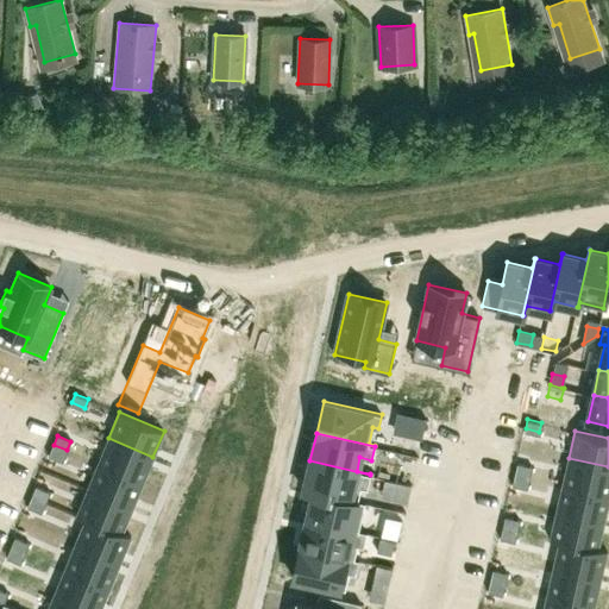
[(108,438),(98,463),(143,482),(152,457),(108,438)]
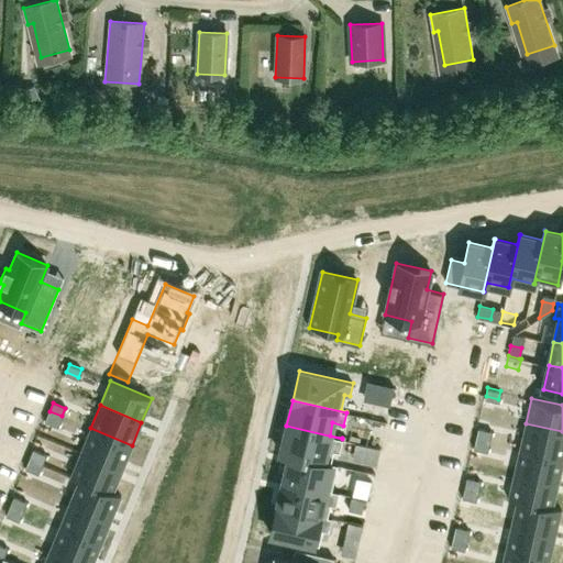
[(50,411),(46,419),(58,424),(62,416),(50,411)]
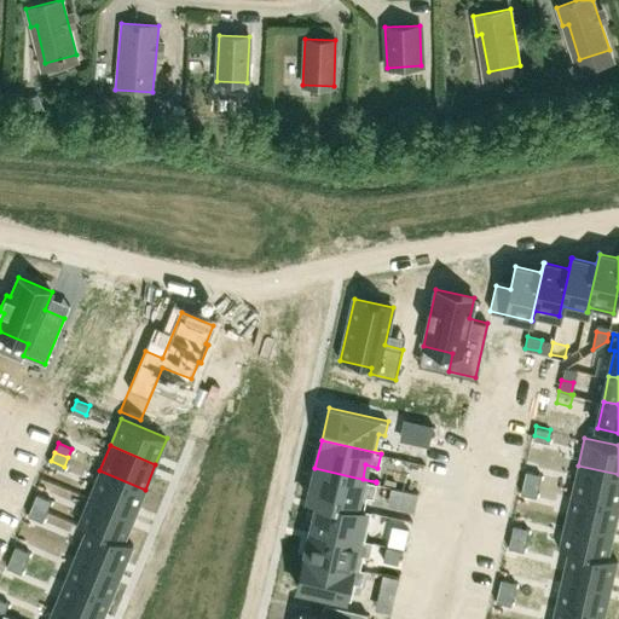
[(618,474),(578,466),(572,492),(618,503),(618,474)]
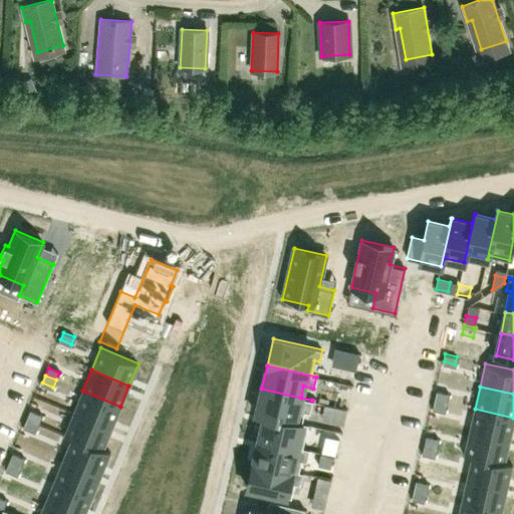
[(261,389),(256,413),(308,425),(308,424),(301,422),(304,411),(309,412),(312,401),(261,389)]
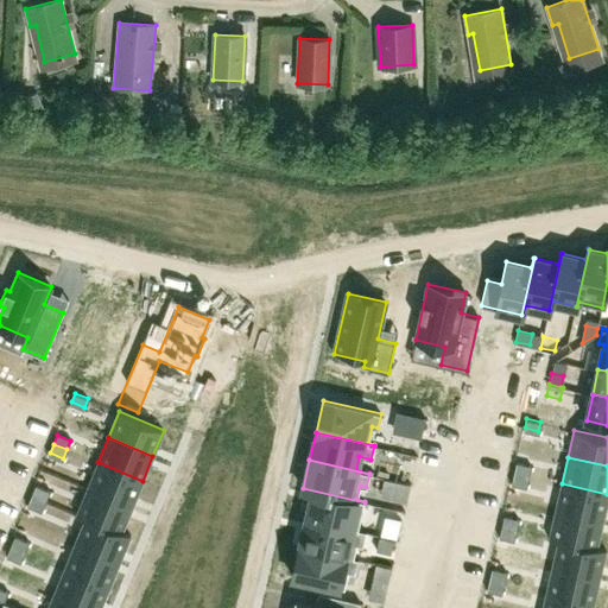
[(97,462),(87,487),(132,506),(143,481),(97,462)]
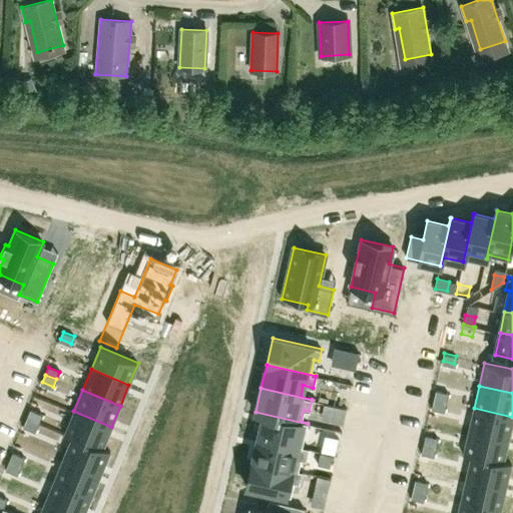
[(436,391),(434,399),(446,402),(447,394),(436,391)]
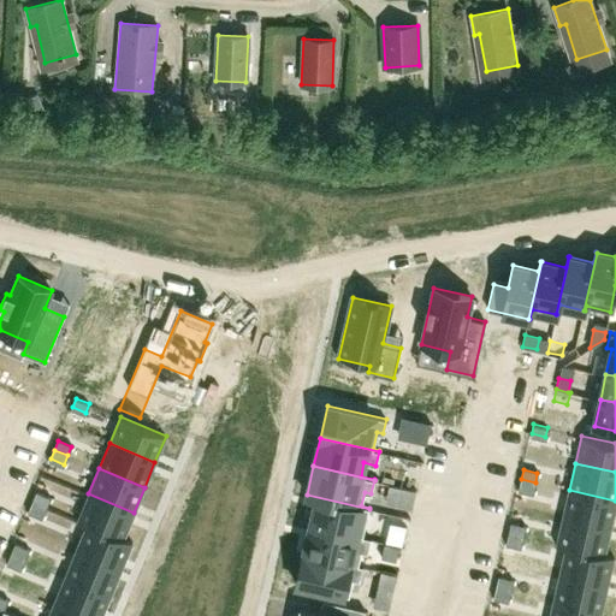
[(521,479),(519,489),(533,491),(535,483),(521,479)]
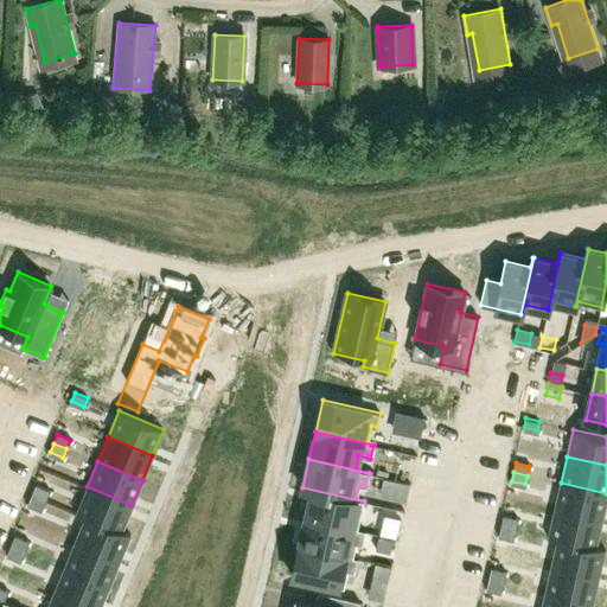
[(606,493),(561,483),(555,509),(601,521),(606,496),(606,493)]
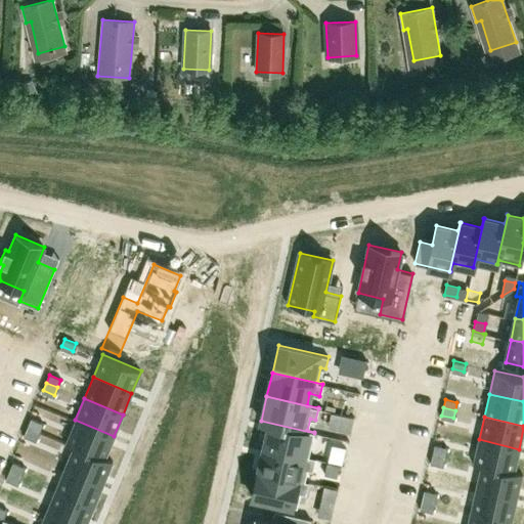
[(31,419),(28,427),(39,431),(42,424),(31,419)]
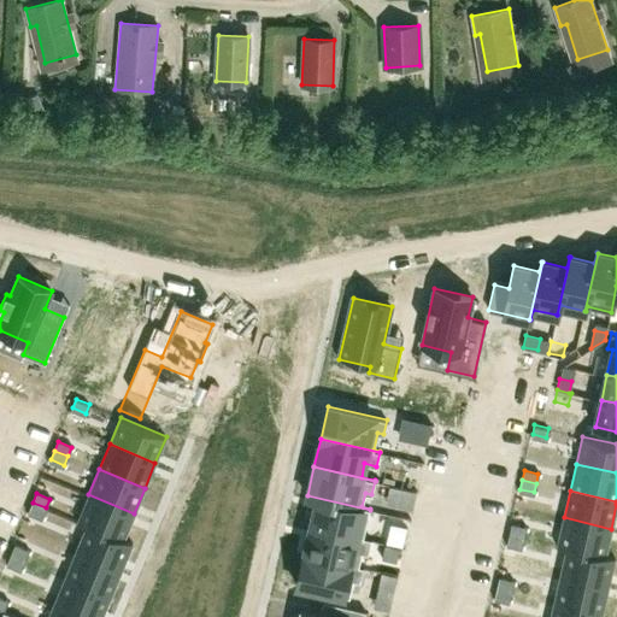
[(88,494),(77,521),(131,544),(133,542),(123,539),(134,513),(88,494)]
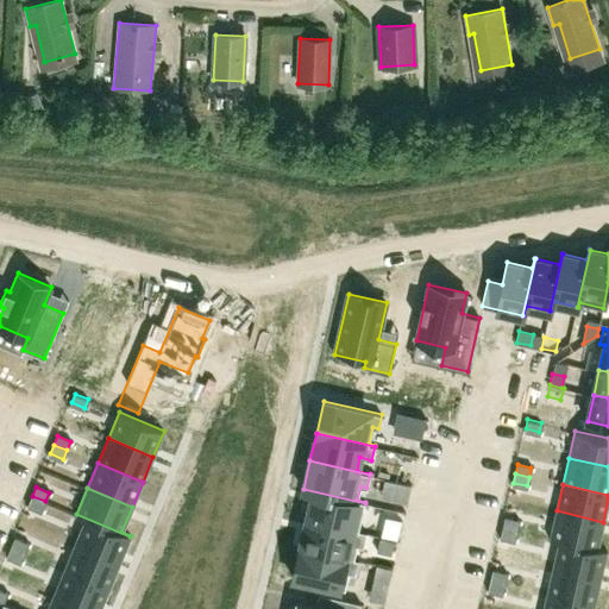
[(303,489),(303,490),(313,491),(306,519),(366,533),(366,532),(358,529),(365,503),(303,489)]
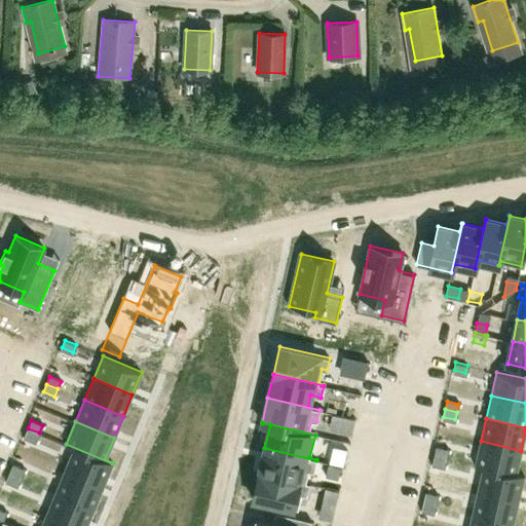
[(28,428),(25,436),(36,441),(39,433),(28,428)]
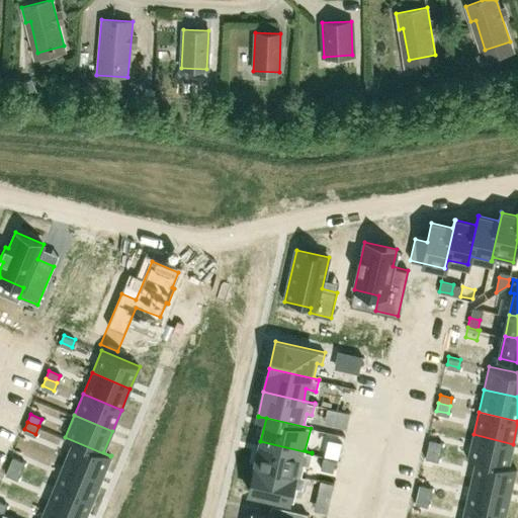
[(473,434),(467,457),(516,468),(516,467),(508,465),(513,444),(473,434)]
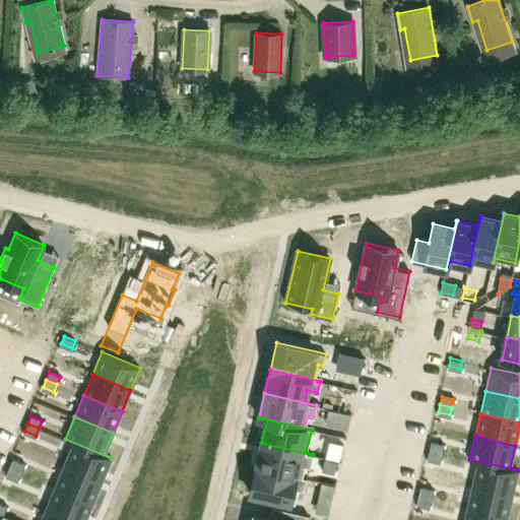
[(73,443),(65,463),(103,479),(111,458),(65,439),(65,440),(73,443)]
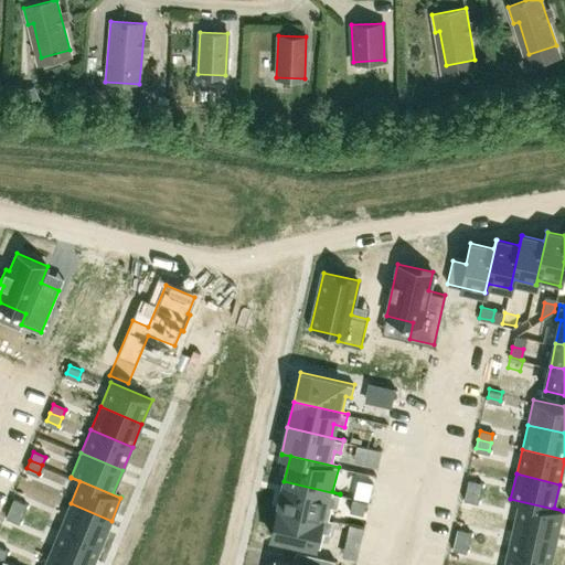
[(468,480),(467,489),(479,492),(481,483),(468,480)]
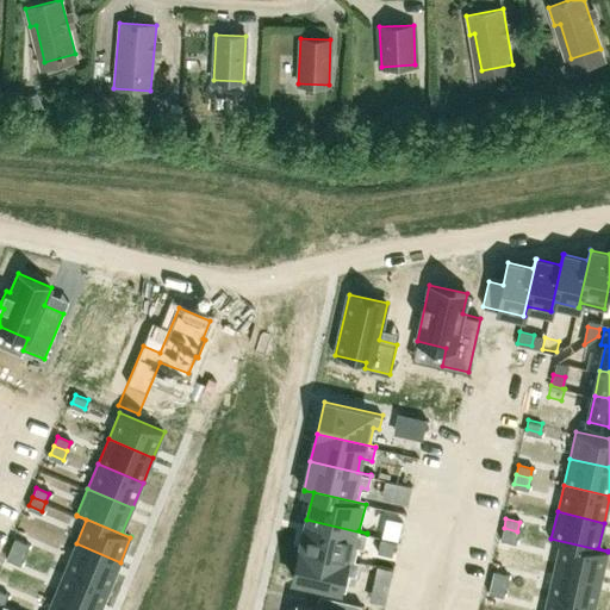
[(306,520),(300,547),(359,560),(354,559),(358,546),(363,547),(367,534),(306,520)]
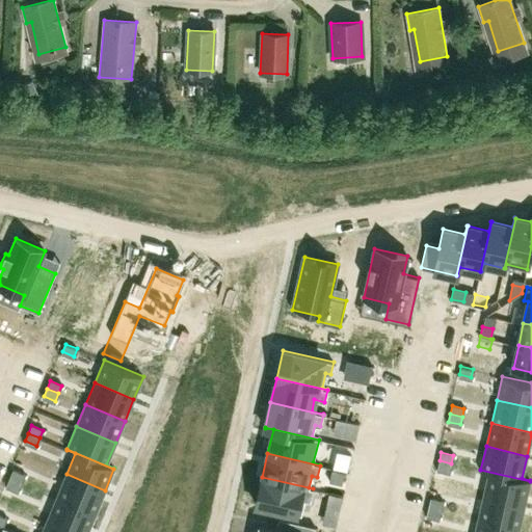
[(440,460),(437,469),(449,471),(451,463),(440,460)]
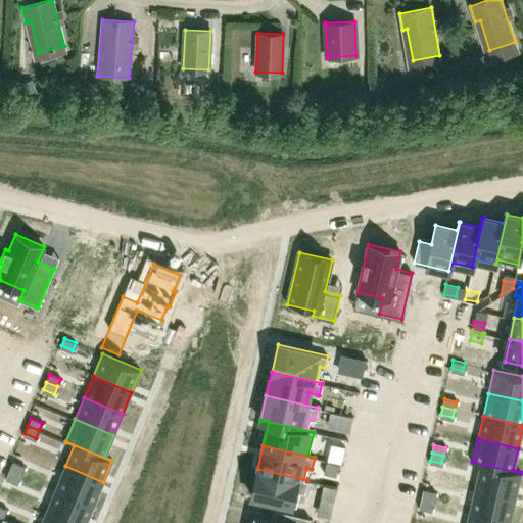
[(13,461),(10,469),(21,473),(25,466),(13,461)]
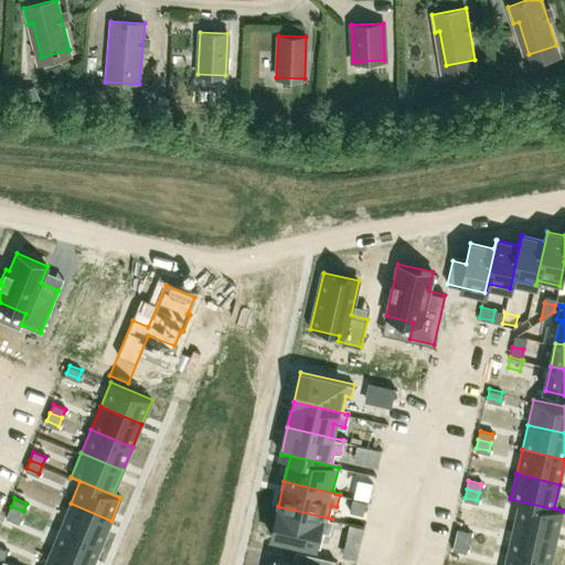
[(510,499),(510,500),(520,502),(514,525),(557,535),(563,511),(510,499)]
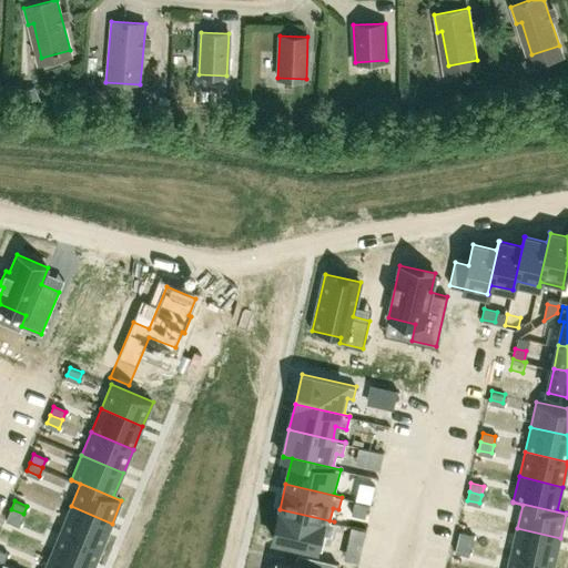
[(71,506),(61,529),(102,547),(112,524),(71,506)]
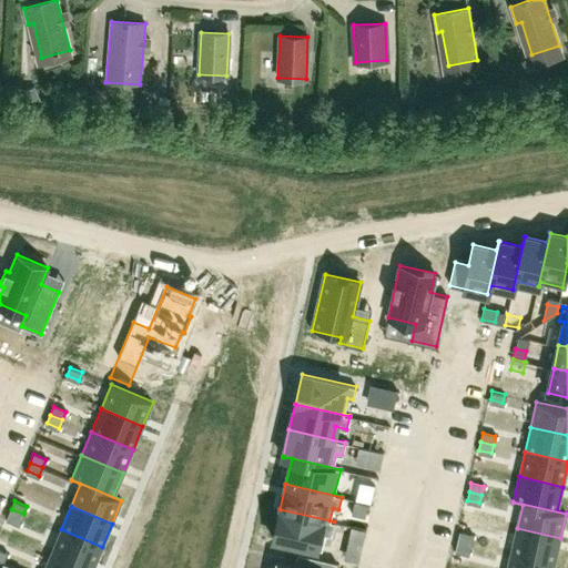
[(11,509),(8,517),(20,523),(23,514),(11,509)]
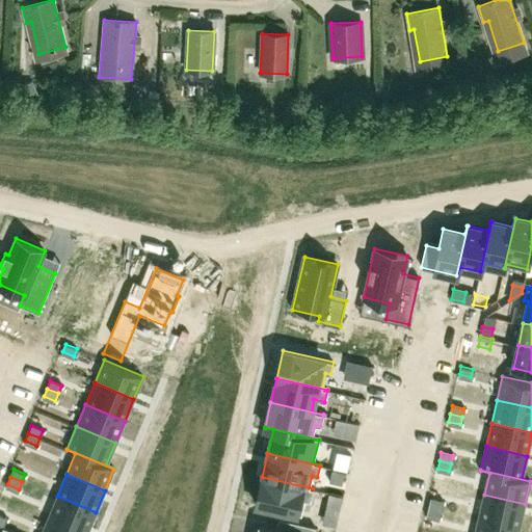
[(262,477),(256,504),(301,514),(304,500),(310,501),(313,488),(262,477)]
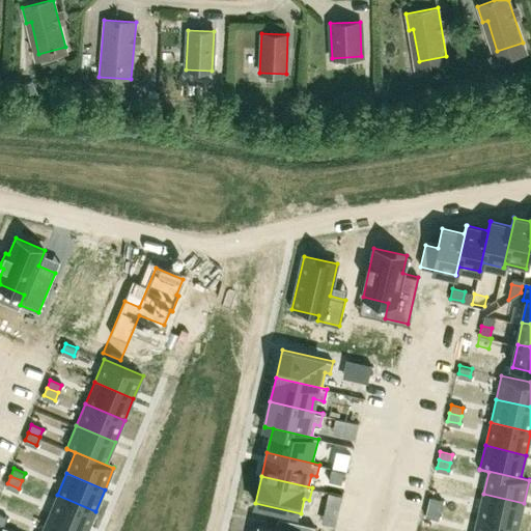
[(483,494),(478,518),(519,526),(524,503),(483,494)]
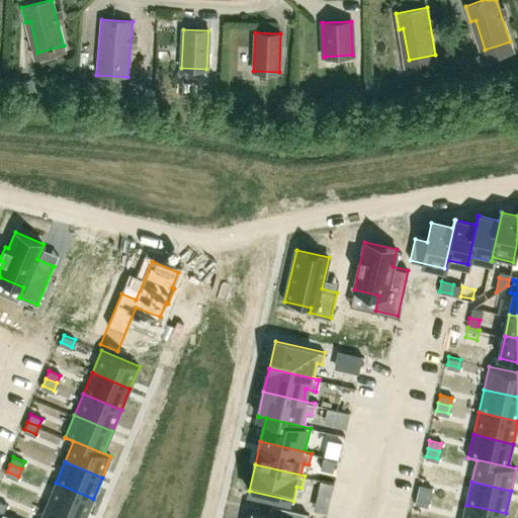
[(56,483),(47,505),(79,517),(85,517),(93,499),(56,483)]
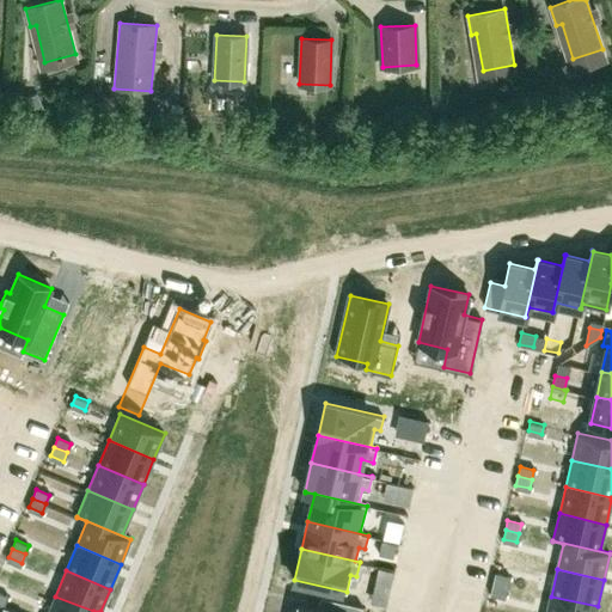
[(495,574),(493,582),(507,586),(509,576),(495,574)]
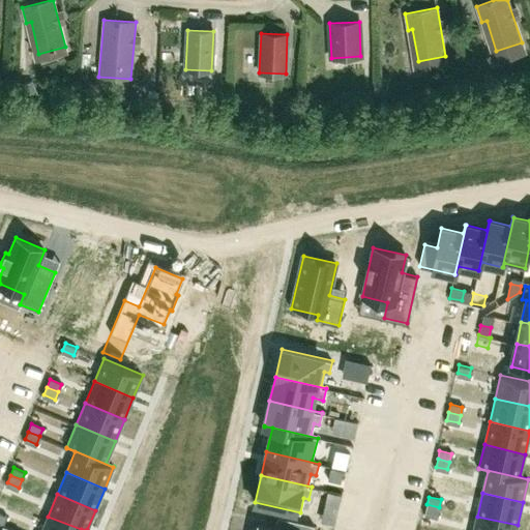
[(427,504),(424,512),(437,516),(439,507),(427,504)]
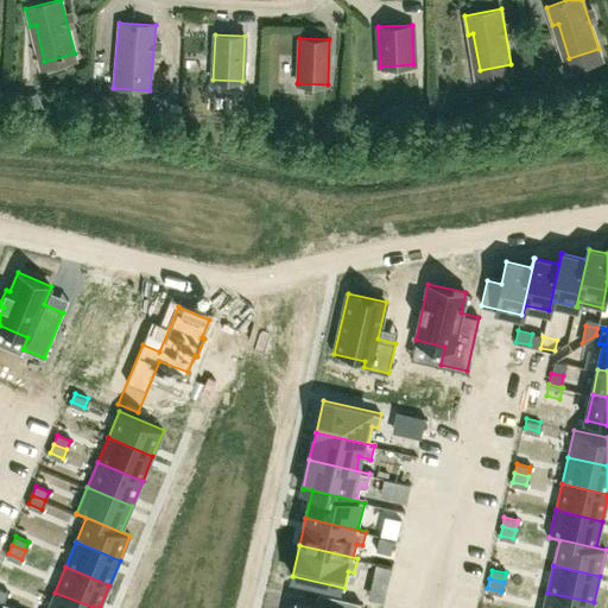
[(297,600),(295,607),(359,607),(360,601),(318,591),(315,603),(297,600)]
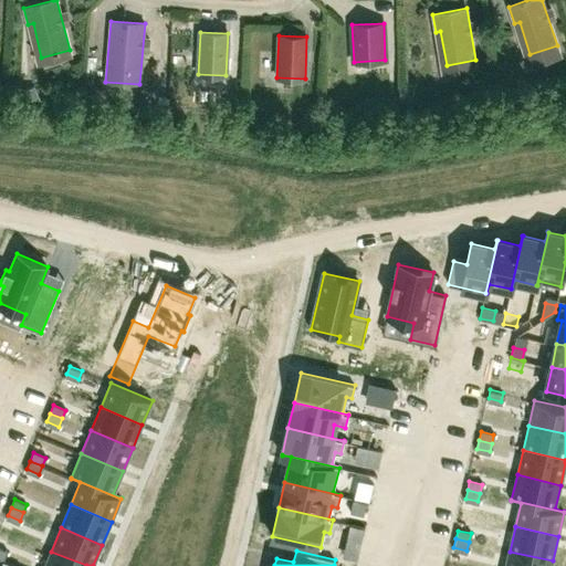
[(86,565),(51,552),(44,565),(86,565)]
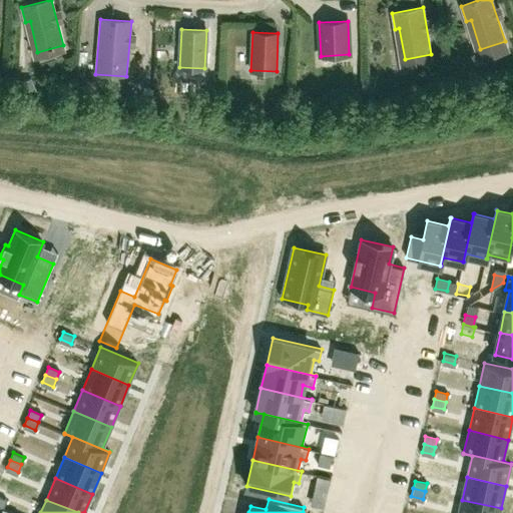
[(462,500),(458,512),(499,512),(501,508),(462,500)]
